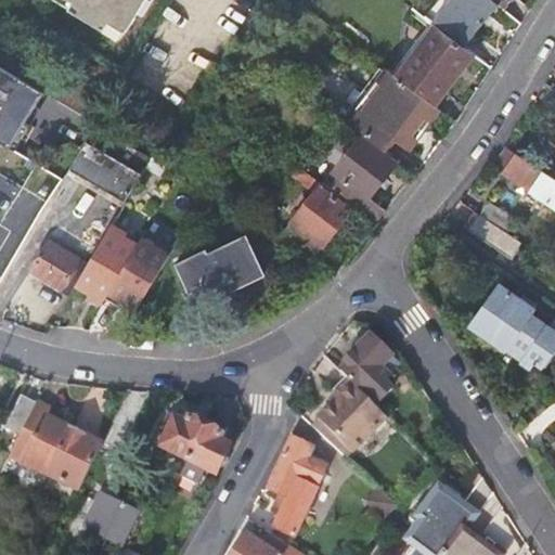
[(110,22),(127,33),(146,0),(71,0),(75,2),(71,10),(103,30),(110,22)]
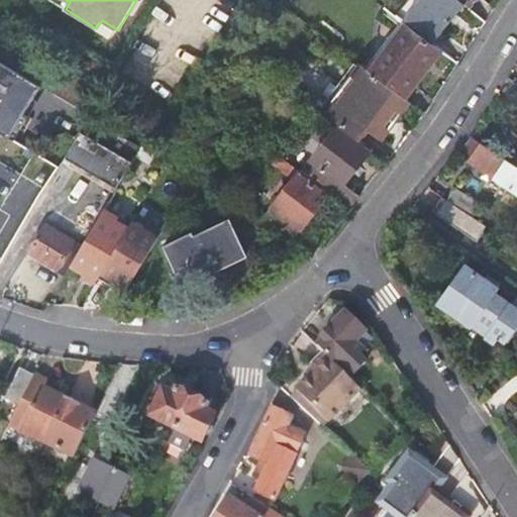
[(408,25),(432,43),(466,4),(460,0),(410,0),(397,16),(408,25)]
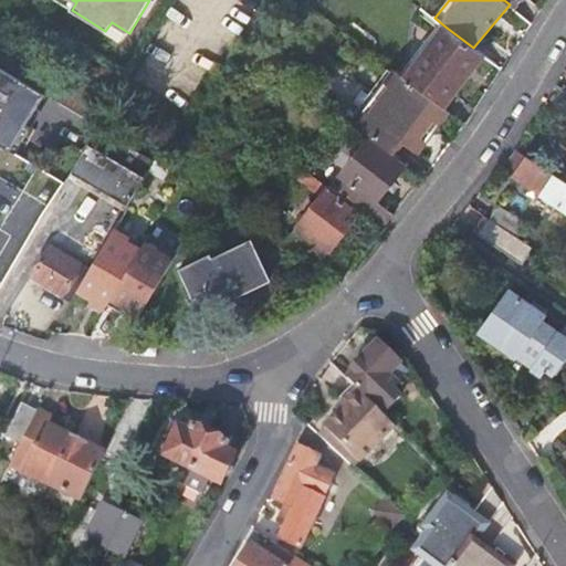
[(407,81),(444,108),(484,55),(473,48),(447,28),(407,81)]
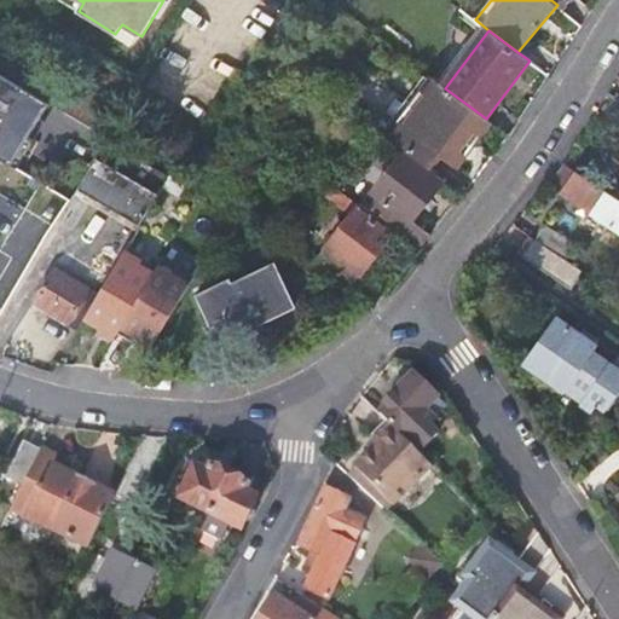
[(284,57),(273,51),(261,70),(273,76),(284,57)]
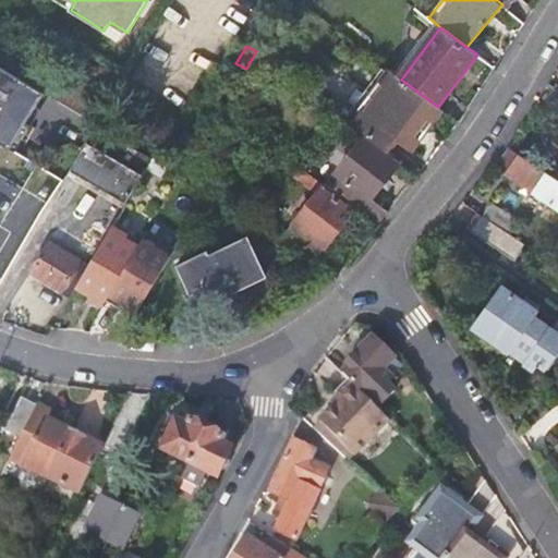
[(44,94),(0,67),(0,143),(10,149),(44,94)]
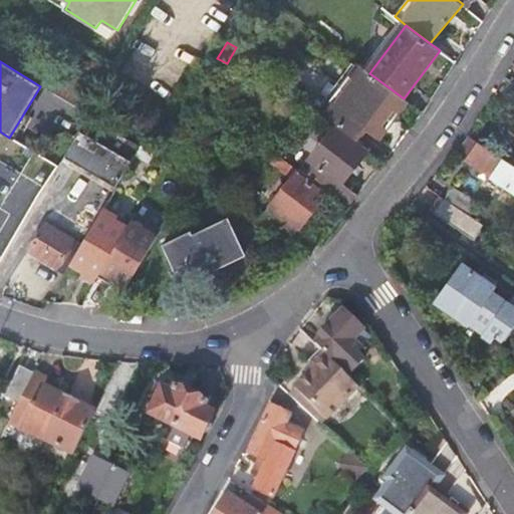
[(361,66),(323,112),(324,113),(358,140),(366,130),(377,140),(408,102),(404,98),(369,73),(361,66)]
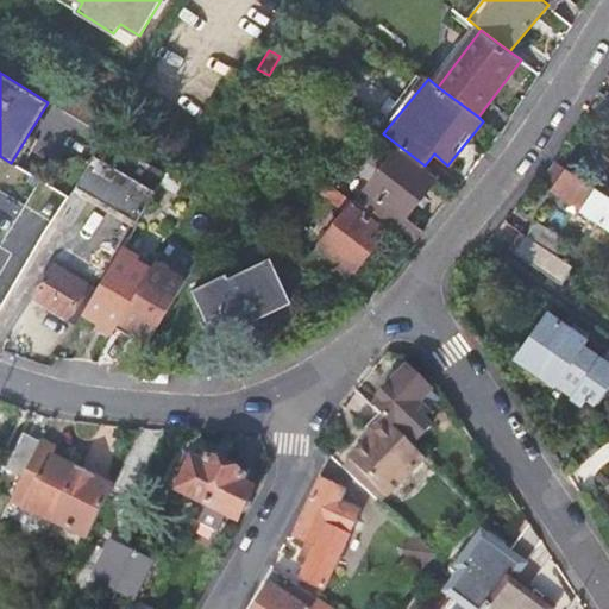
[(95,130),(64,111),(55,127),(86,146),(95,130)]
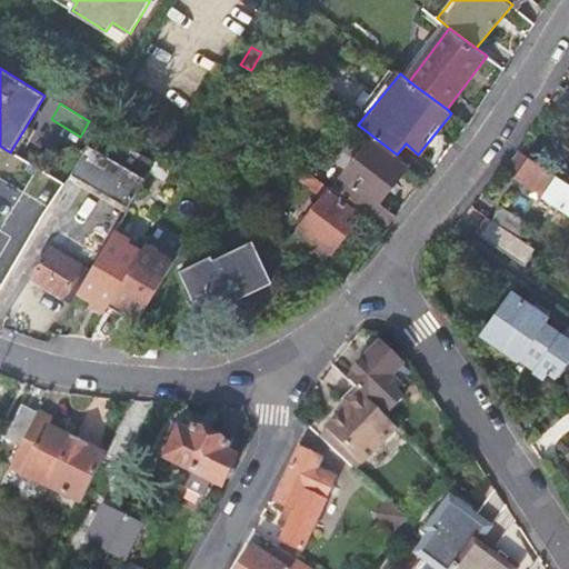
[(209,120),(198,138),(207,145),(218,126),(209,120)]
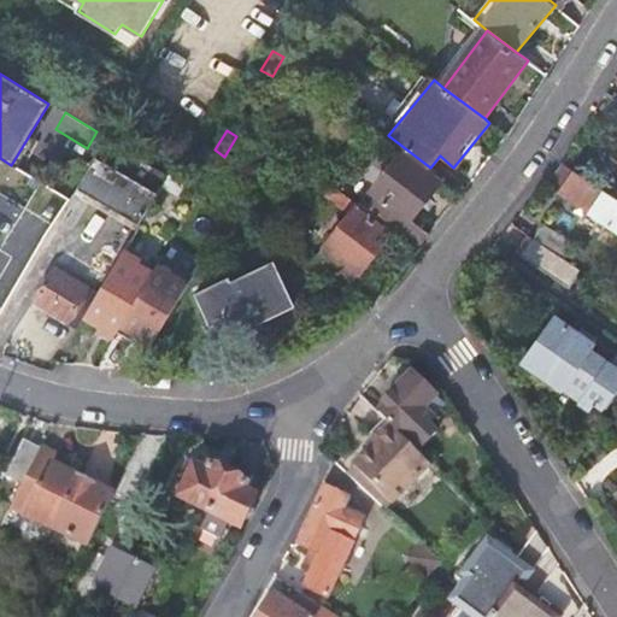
[(72,200),(59,222),(75,230),(95,198),(141,225),(171,176),(110,139),(72,200)]
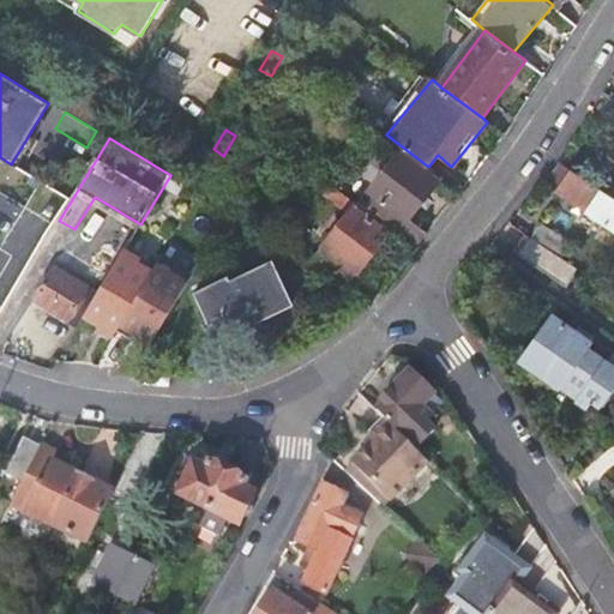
[(392,227),(391,229),(416,247),(427,234),(409,220),(439,180),(402,151),(371,192),(401,215),(396,222),(390,217),(386,221),(392,227)]
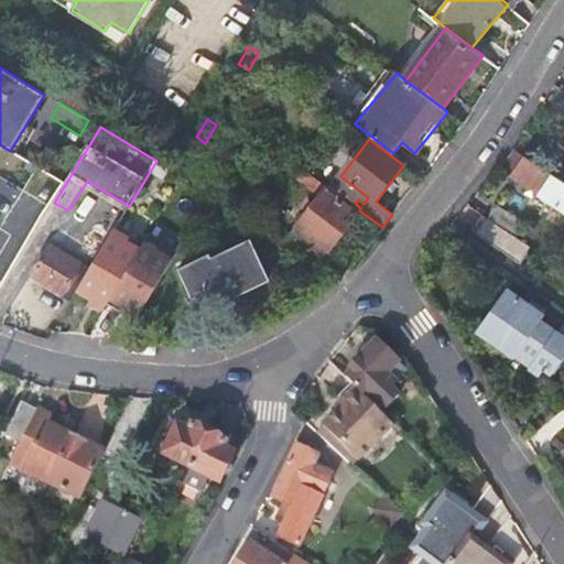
[(511,176),(563,210),(563,183),(514,151),(506,162),(516,169),(511,176)]
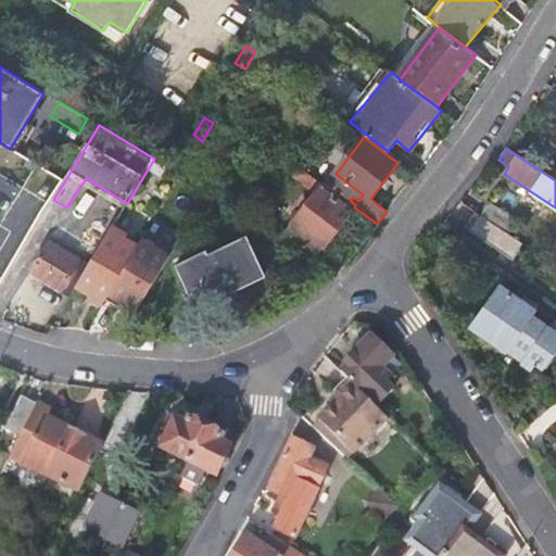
[(300,227),(288,242),(315,260),(353,211),(321,186),(324,184),(301,166),(295,175),(317,191),(294,223),(300,227)]
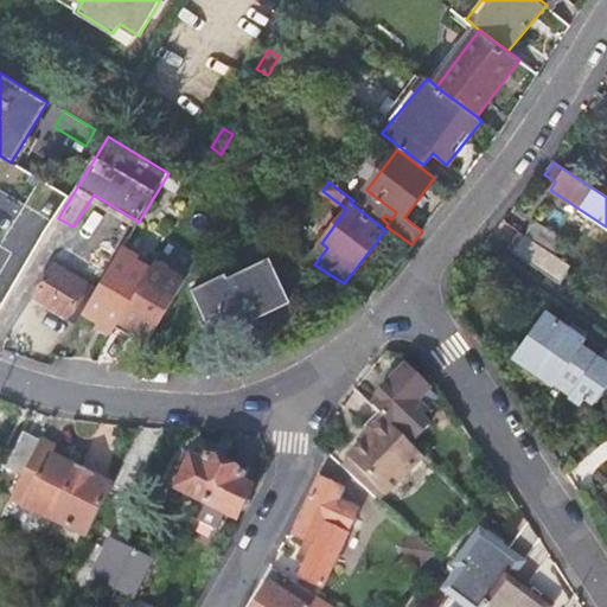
[(536,221),(526,235),(555,254),(566,240),(536,221)]
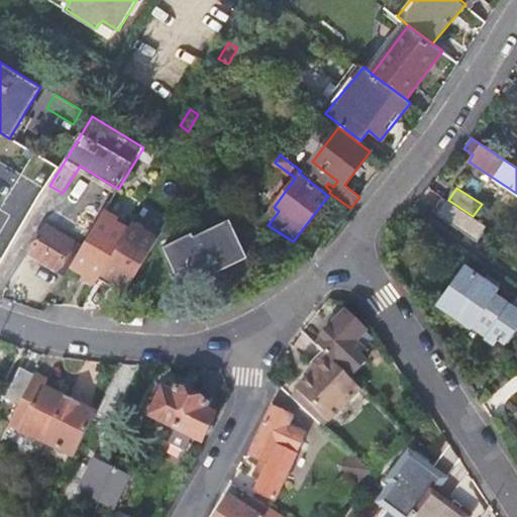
[(478,241),(488,227),(473,216),(448,200),(444,199),(435,214),(478,241)]
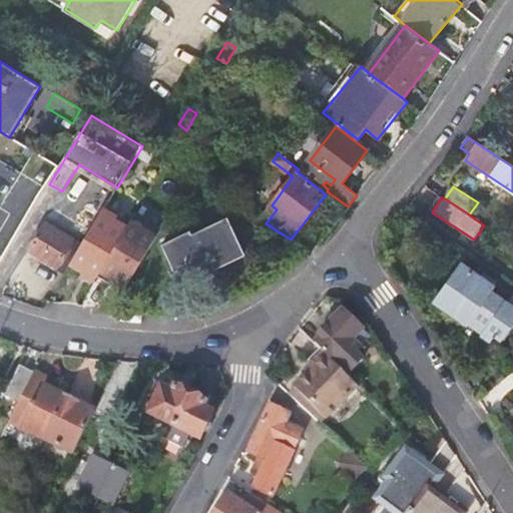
[(118,215),(104,207),(82,245),(71,264),(84,271),(82,274),(96,282),(98,276),(128,226),(116,219),(118,215)]
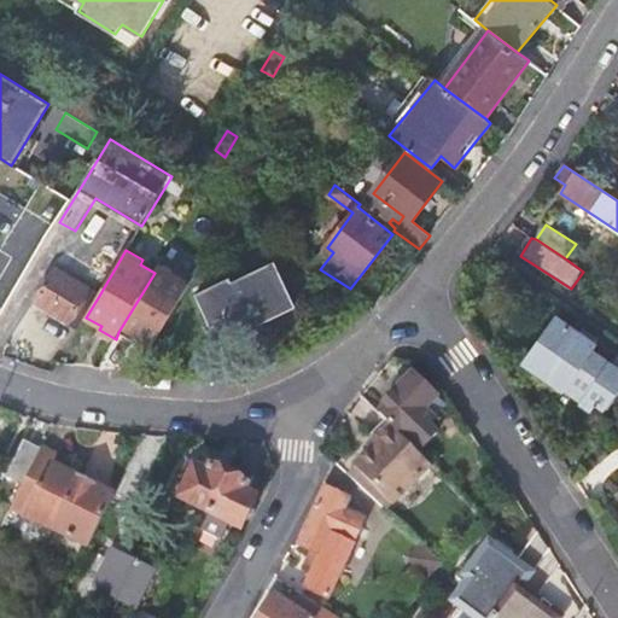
[(237,332),(295,304),(275,264),(232,286),(229,283),(198,297),(213,325),(228,318),(237,332)]
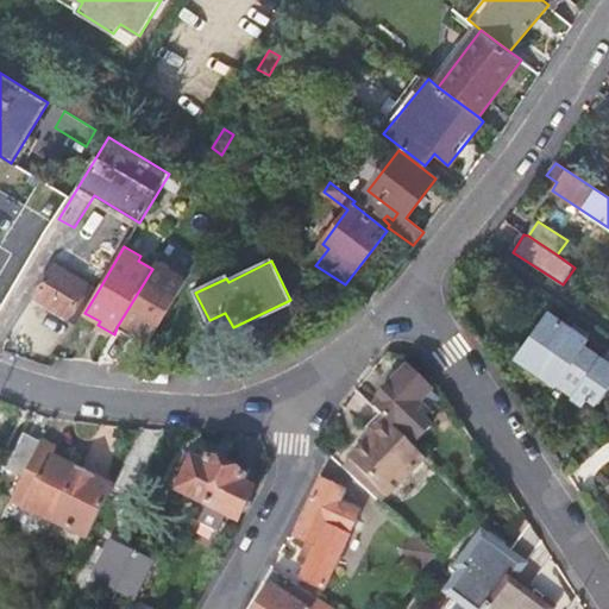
[(171,271),(157,263),(152,269),(117,327),(133,337),(137,331),(151,339),(192,274),(175,264),(171,271)]
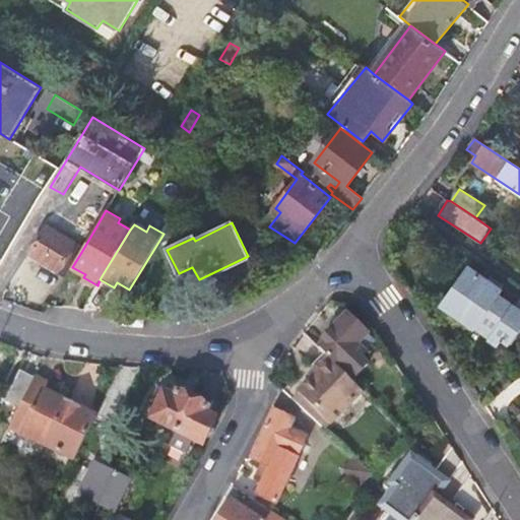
[(72,267),(83,249),(46,226),(29,254),(67,276),(72,267)]
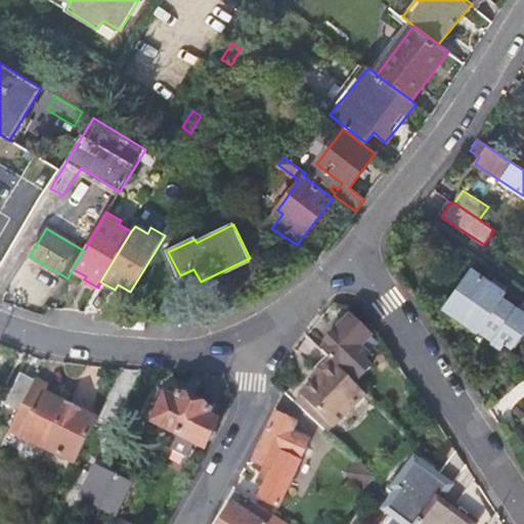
[(58,273),(31,258),(26,267),(52,284),(58,273)]
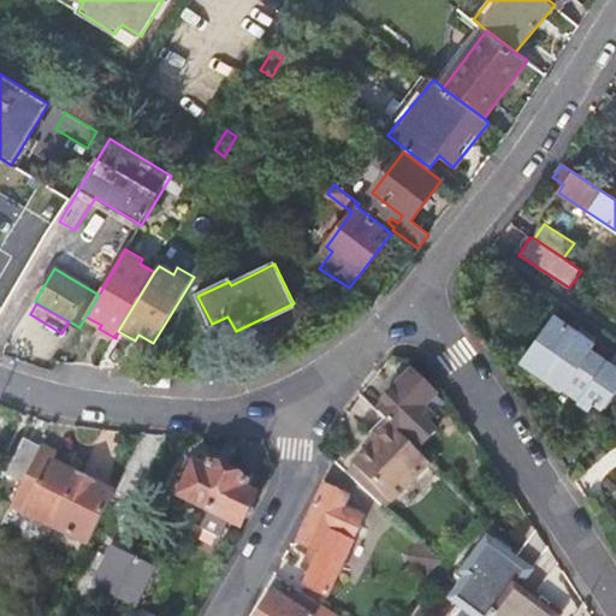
[(590,343),(592,338),(581,331),(579,335),(555,318),(523,363),(562,390),(563,388),(582,401),(580,402),(590,409),(593,403),(596,406),(598,403),(605,408),(615,394),(615,355),(612,361),(610,366),(588,350),(592,345),(592,344),(590,343)]
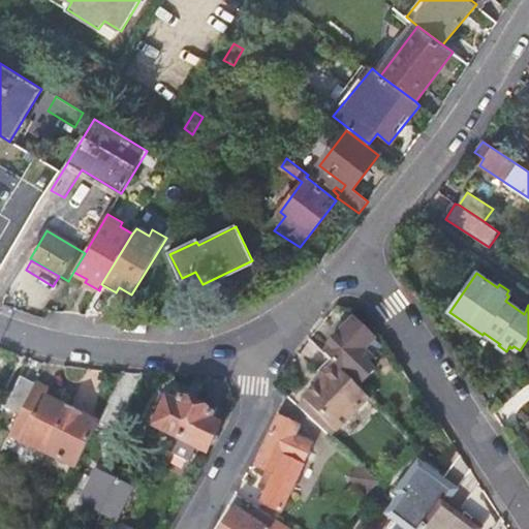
[(335,364),(360,387),(375,370),(369,364),(373,358),(365,349),(374,339),(353,319),(329,347),(331,349),(325,354),(331,360),(335,364)]
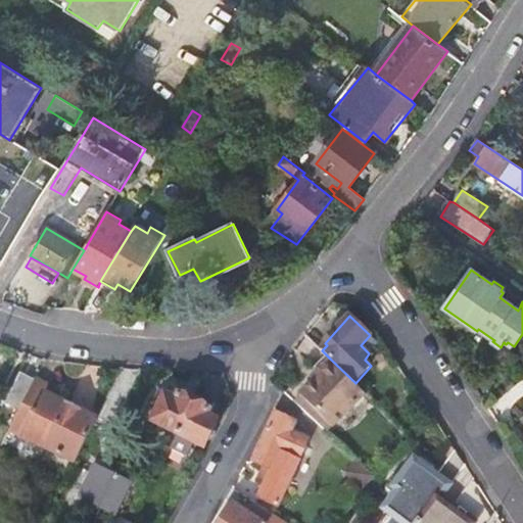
[(331,360),(318,373),(321,377),(316,382),(302,396),(334,427),(367,394),(355,383),(331,360)]
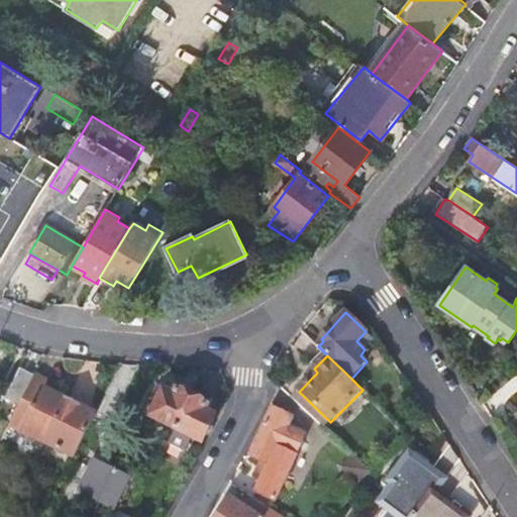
[(20,405),(34,376),(20,369),(6,397),(20,405)]
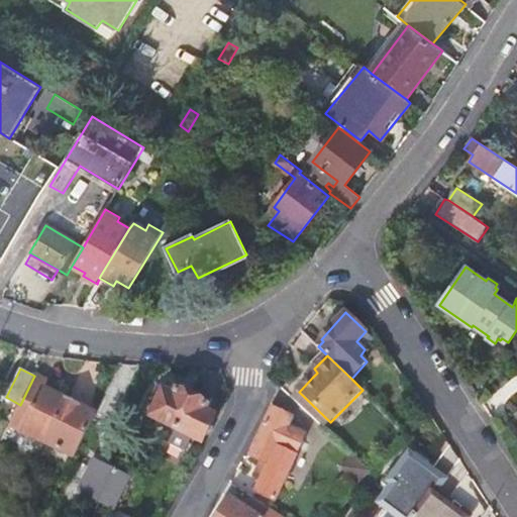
[(48,383),(34,376),(20,405),(11,424),(76,456),(97,413),(45,389),(48,383)]
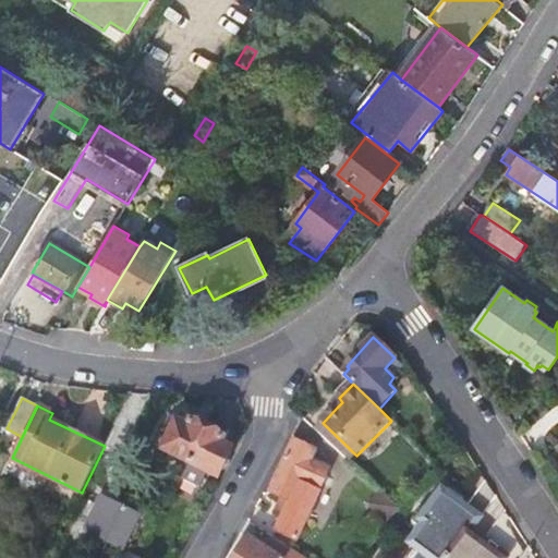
[(189,462),(205,428),(191,421),(187,426),(167,416),(154,446),(189,462)]
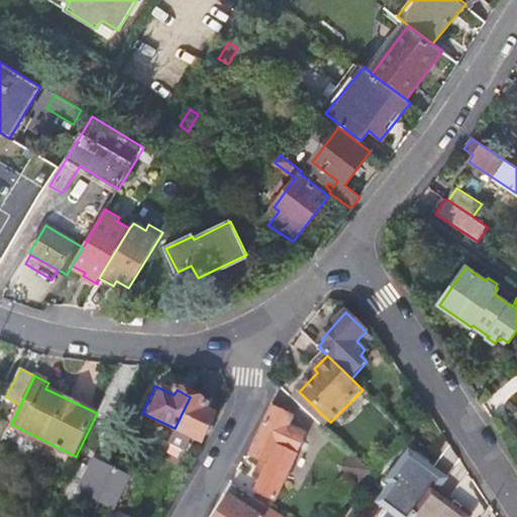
[(208,405),(190,397),(175,428),(168,442),(186,451),(192,437),(203,442),(216,415),(206,410),(208,405)]
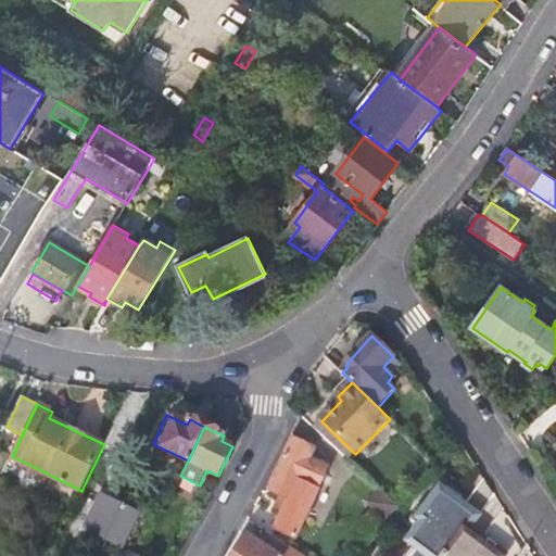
[(315,449),(293,439),(269,493),(282,498),(281,505),(287,506),(276,531),(295,539),(328,468),(311,459),(315,449)]
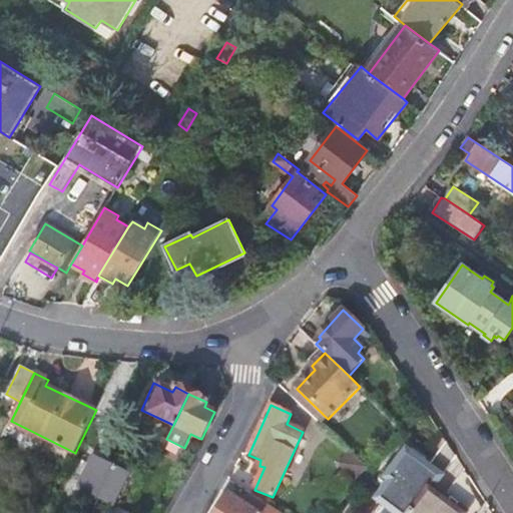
[(462,512),(465,509),(451,498),(449,501),(431,488),(440,476),(422,463),(425,458),(421,455),(420,455),(409,448),(393,468),(389,466),(379,479),(386,485),(377,498),(389,506),(383,512),(462,512)]
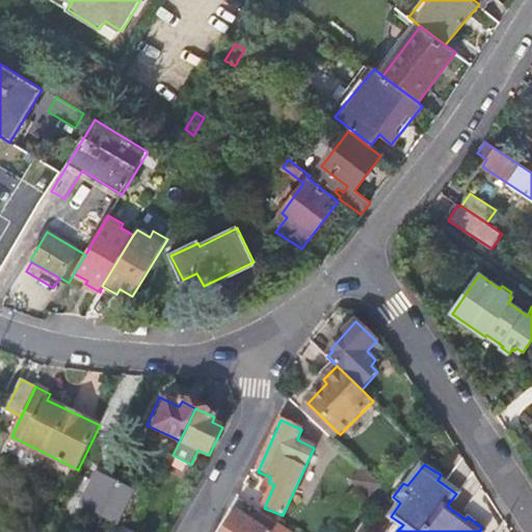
[(367,500),(367,501),(372,498),(382,486),(364,468),(350,482),(367,500)]
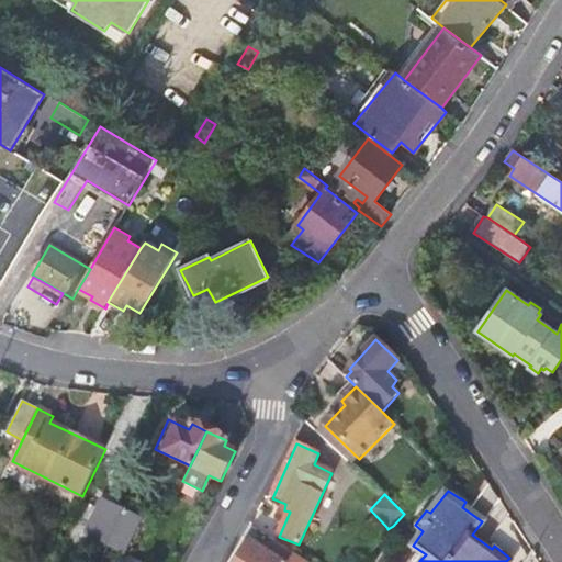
[(92,537),(123,553),(139,521),(101,501),(85,534),(92,537)]
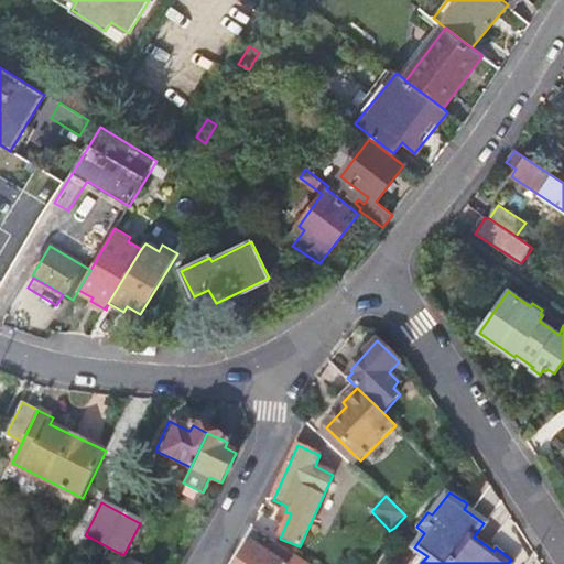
[(305,563),(281,549),(275,559),(250,543),(238,563),(305,563)]
